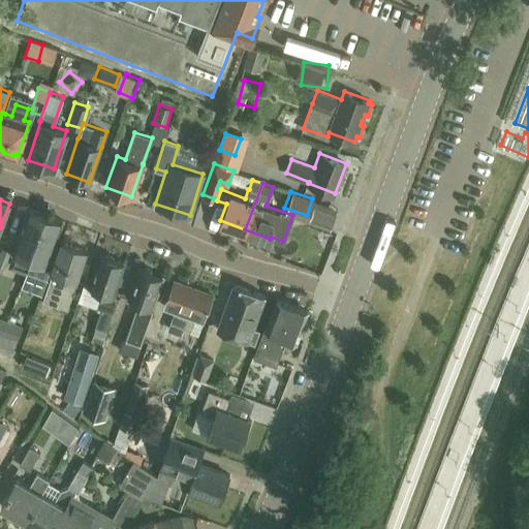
[(12,254),(31,261),(48,217),(28,210),(12,254)]
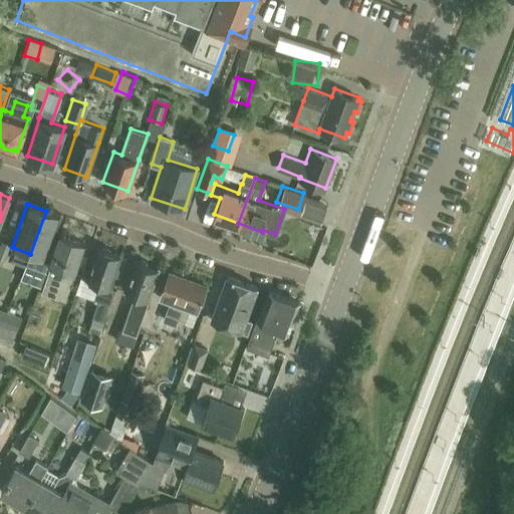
[(312,205),(311,216),(328,217),(329,206),(312,205)]
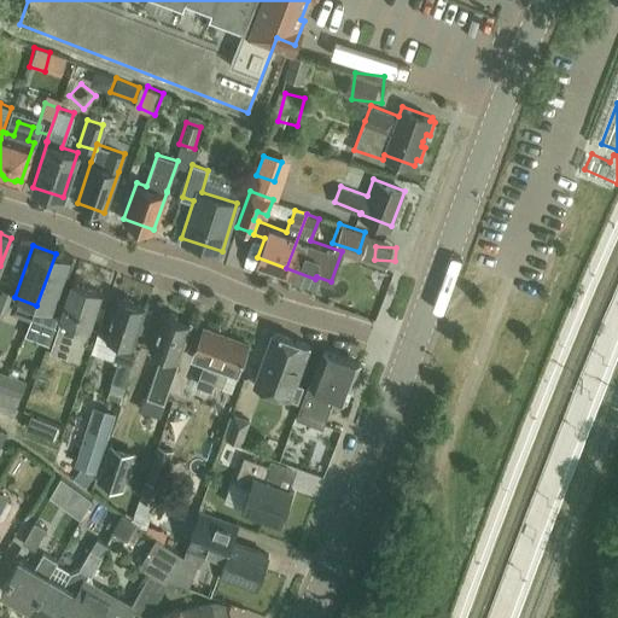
[(73,260),(56,254),(36,305),(31,320),(54,328),(65,296),(59,295),(73,260)]
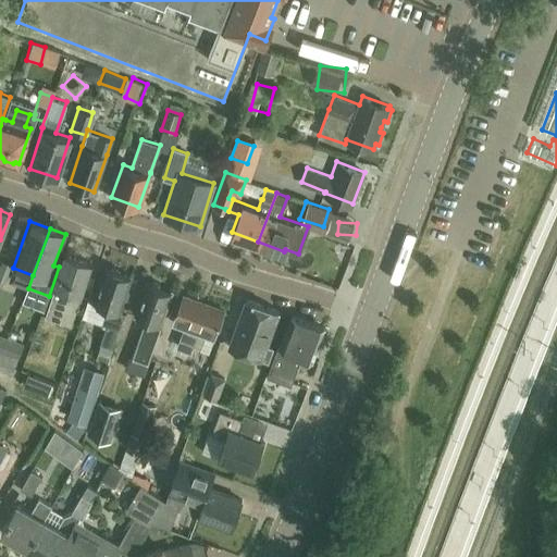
[(85,280),(90,264),(65,257),(45,317),(59,322),(70,293),(79,296),(85,280)]
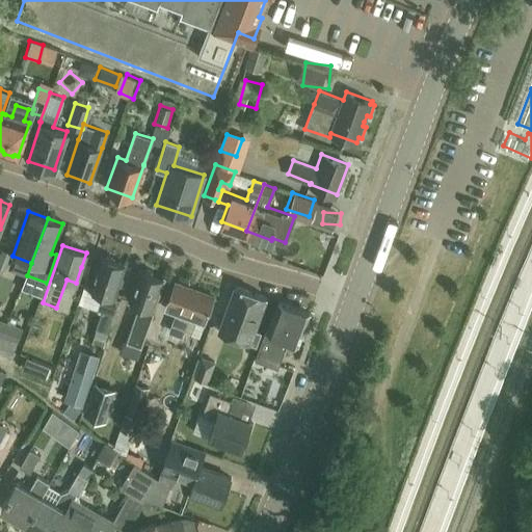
[(101,312),(96,328),(107,333),(117,300),(113,298),(125,265),(112,261),(113,259),(106,256),(105,259),(101,258),(94,278),(91,277),(88,285),(91,286),(89,291),(102,295),(97,310),(101,312)]
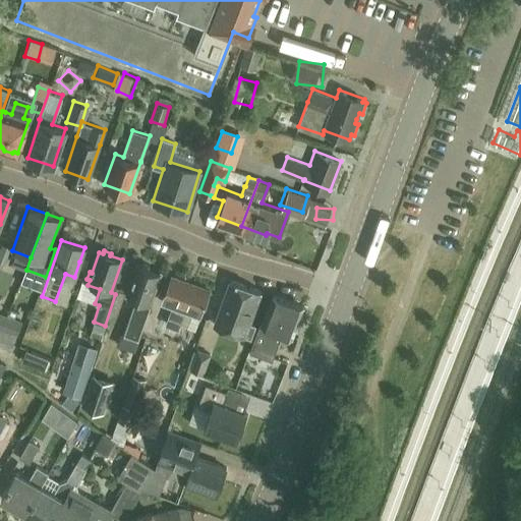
[(137,338),(159,277),(160,274),(150,270),(148,268),(142,266),(140,267),(137,266),(126,297),(136,300),(125,334),(137,338)]
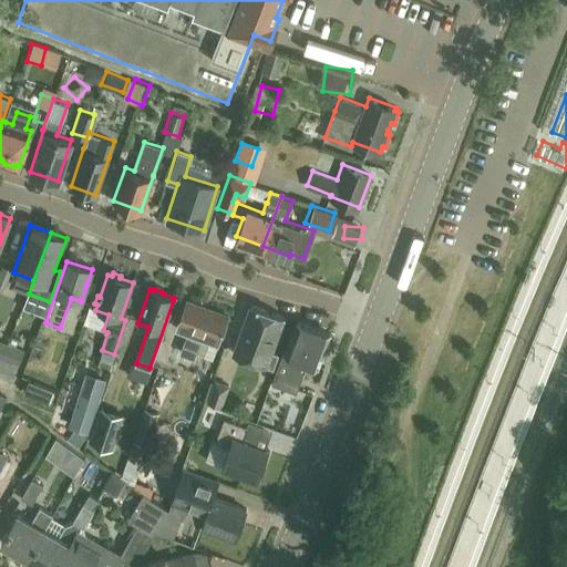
[(188,336),(181,354),(182,356),(179,362),(191,367),(195,353),(212,359),(217,346),(227,318),(210,312),(210,310),(199,306),(199,308),(187,302),(176,331),(188,336)]
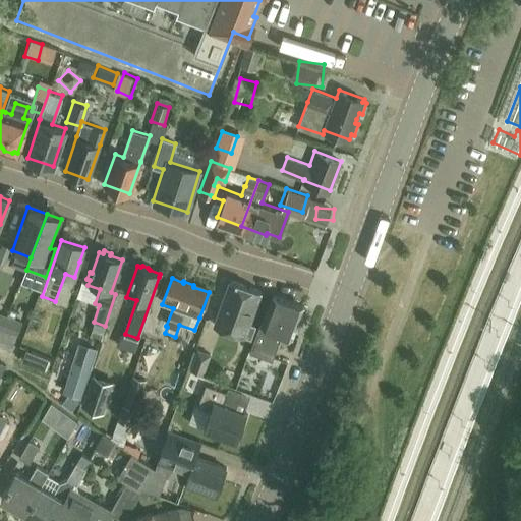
[(250,325),(262,293),(230,282),(213,327),(250,341),(255,327),(250,325)]
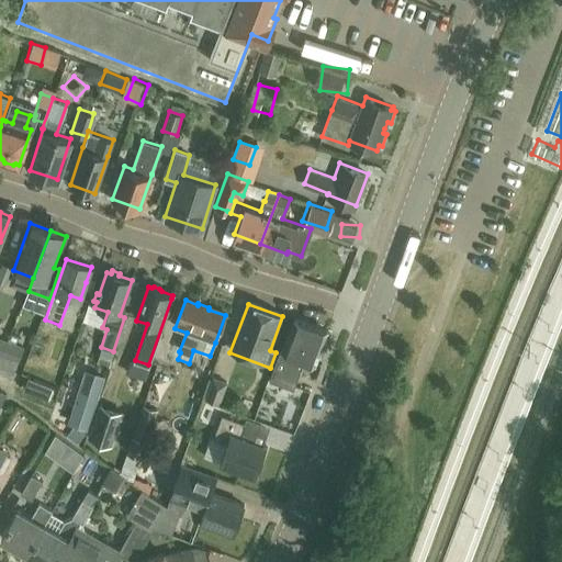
[(326,333),(293,321),(282,351),(280,350),(268,382),(292,391),(303,361),(314,366),(326,333)]
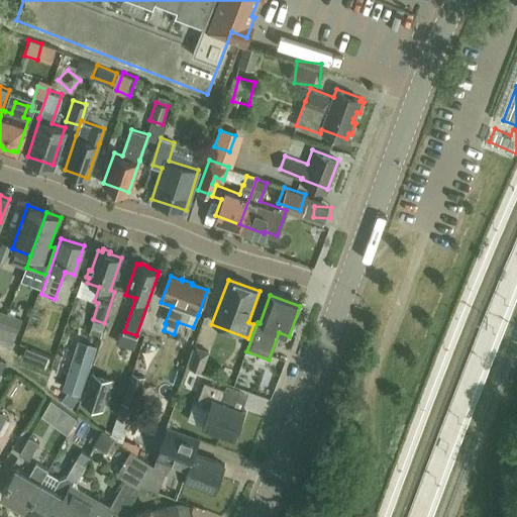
[(17,333),(22,319),(7,313),(2,326),(0,325),(0,338),(12,343),(15,335),(17,333)]
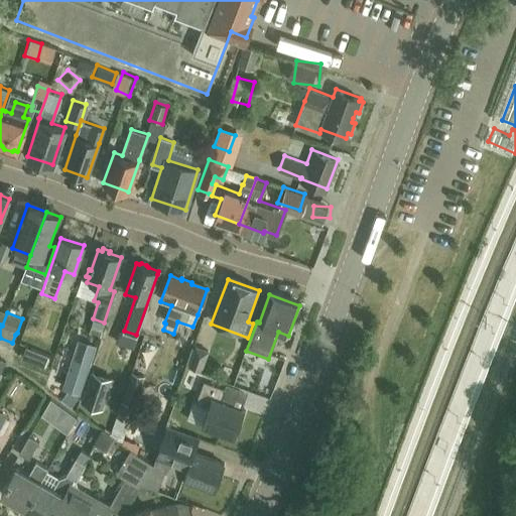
[(95,346),(79,341),(63,387),(80,392),(95,346)]
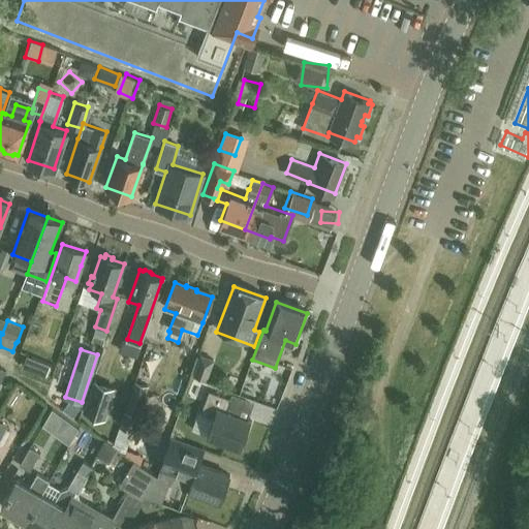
[(43,376),(50,362),(25,352),(19,366),(43,376)]
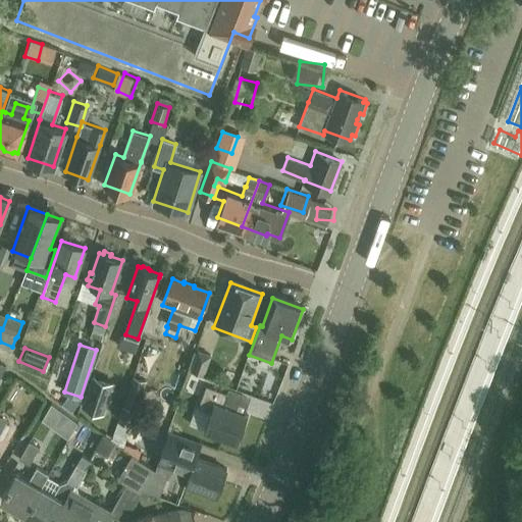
[(203,374),(211,355),(199,351),(192,370),(203,374)]
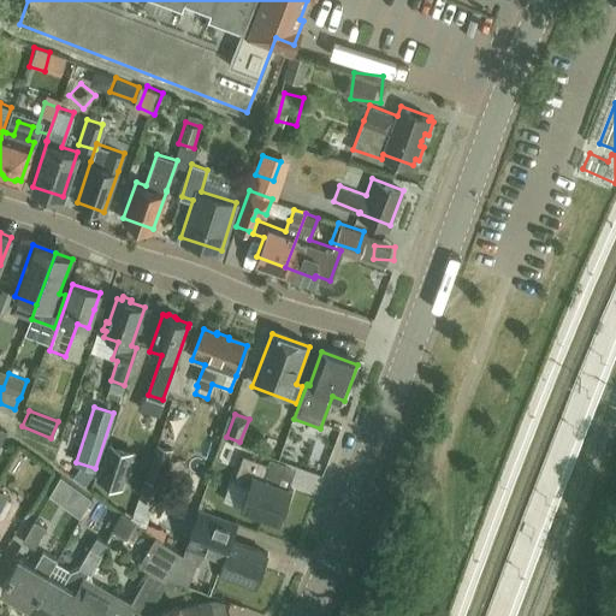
[(124,487),(136,451),(108,442),(96,479),(124,487)]
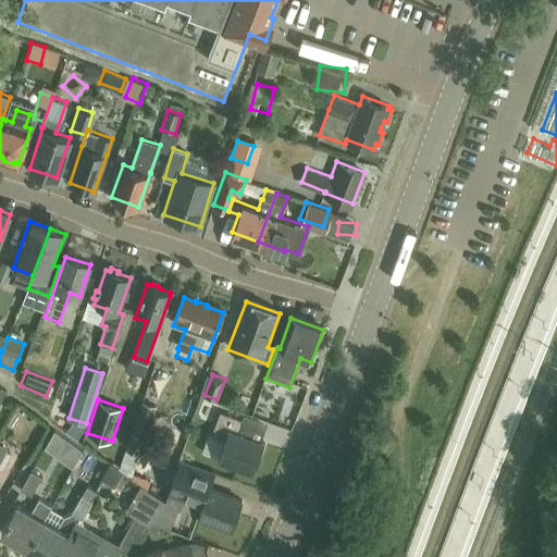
[(133,433),(146,437),(156,406),(143,401),(133,433)]
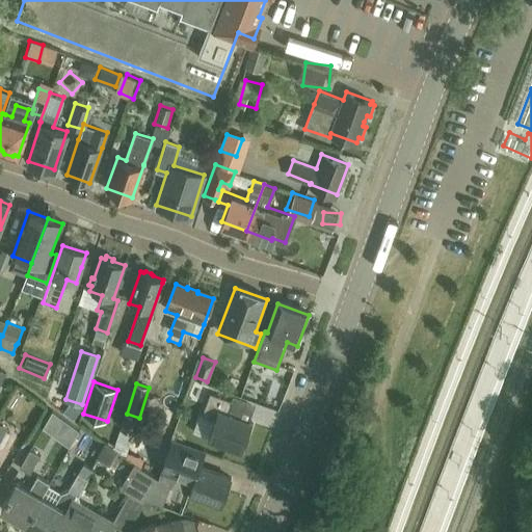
[(241,452),(251,424),(227,415),(231,403),(211,395),(203,417),(215,421),(208,440),(241,452)]
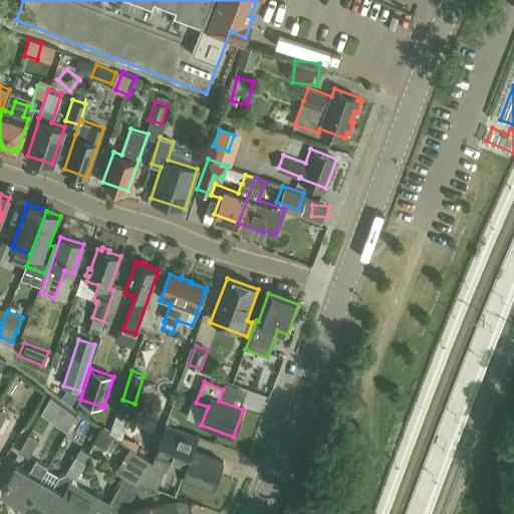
[(130,419),(135,404),(122,400),(120,400),(109,433),(119,440),(121,441),(129,419),(130,419)]
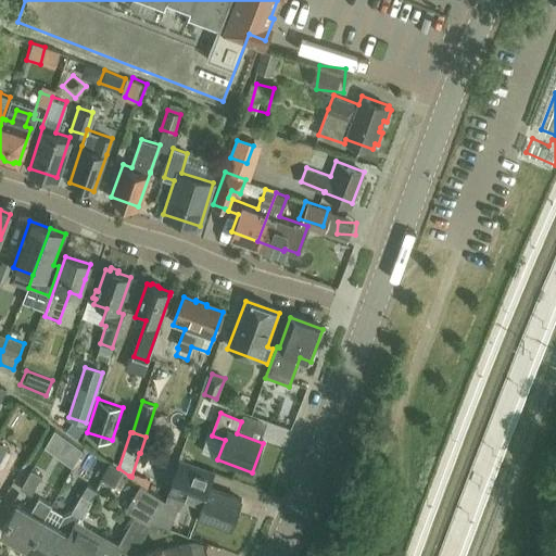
[(66,436),(59,451),(80,463),(88,447),(66,436)]
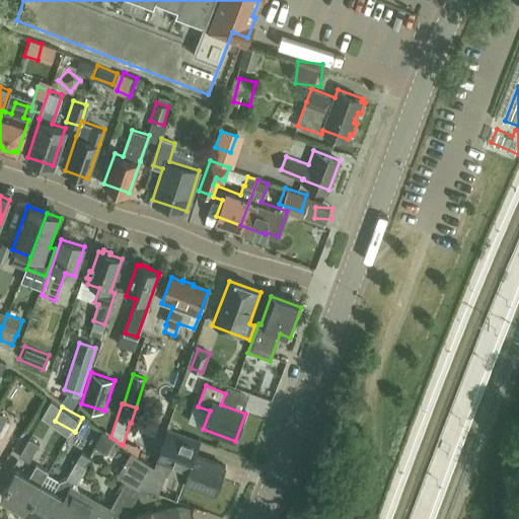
[(216,494),(226,468),(196,457),(201,444),(168,432),(158,457),(190,469),(184,483),(216,494)]
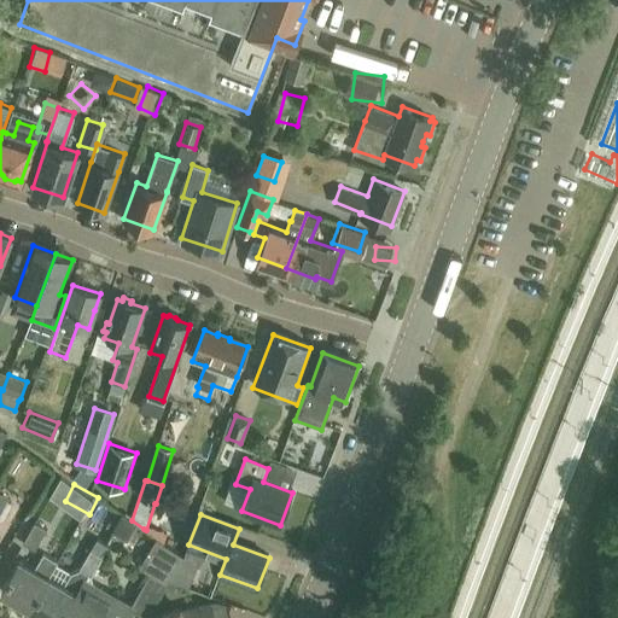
[(134,524),(121,516),(112,532),(114,532),(120,535),(129,534),(134,524)]
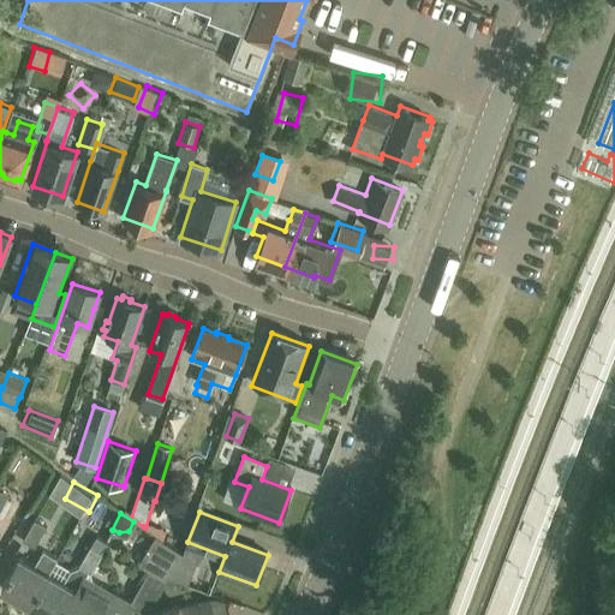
[(23,542),(34,549),(46,529),(34,521),(23,542)]
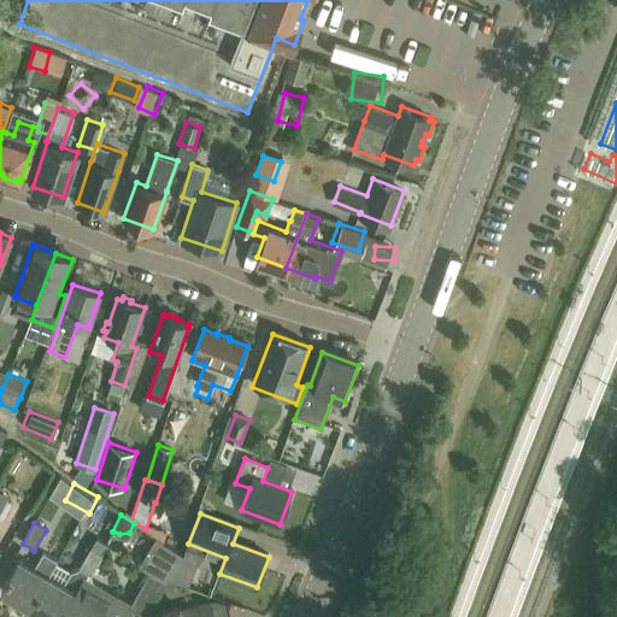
[(150,574),(166,585),(184,556),(157,538),(140,565),(142,568),(144,566),(151,571),(150,574)]
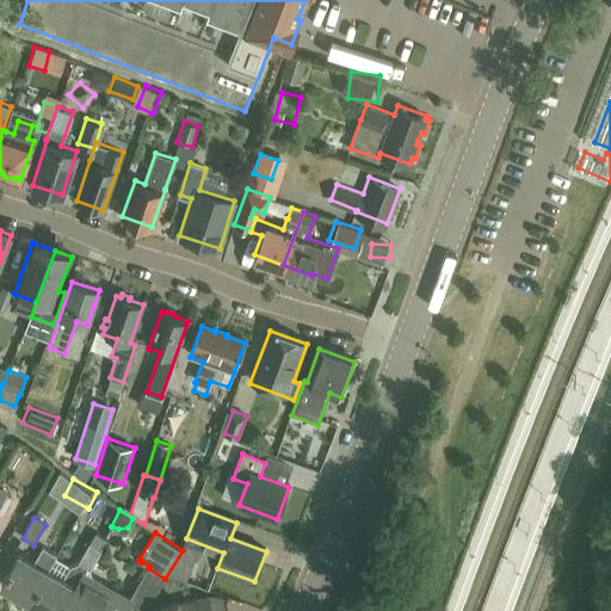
[(30,602),(45,610),(62,610),(75,588),(84,573),(84,574),(86,569),(88,572),(100,550),(99,550),(106,539),(96,534),(78,565),(69,568),(55,560),(56,556),(30,602)]
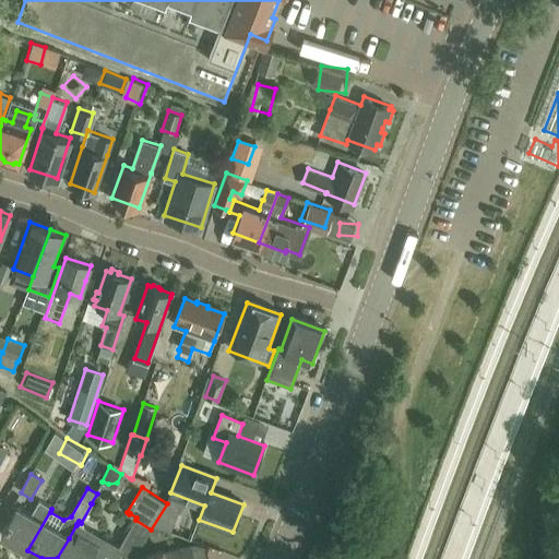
[(27,550),(51,509),(38,501),(31,516),(16,508),(1,535),(27,550)]
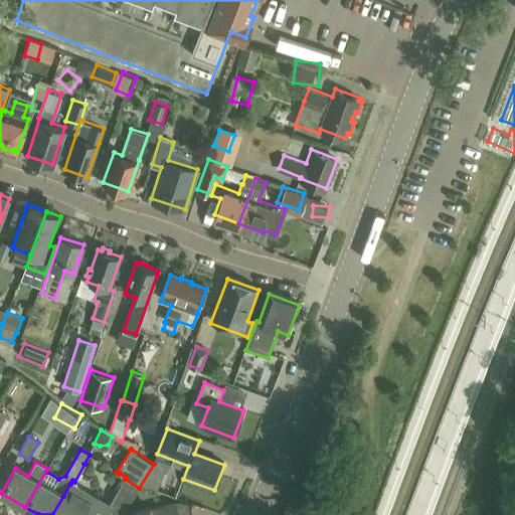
[(70,483),(63,496),(52,514),(106,514),(111,506),(70,484),(70,483)]
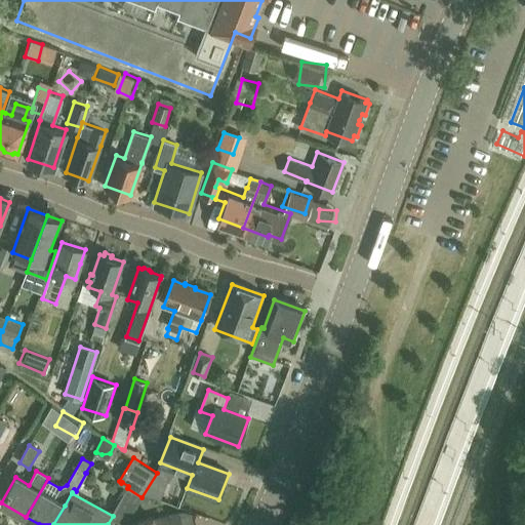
[(183,524),(180,512),(155,518),(155,517),(130,523),(130,524),(183,524)]
